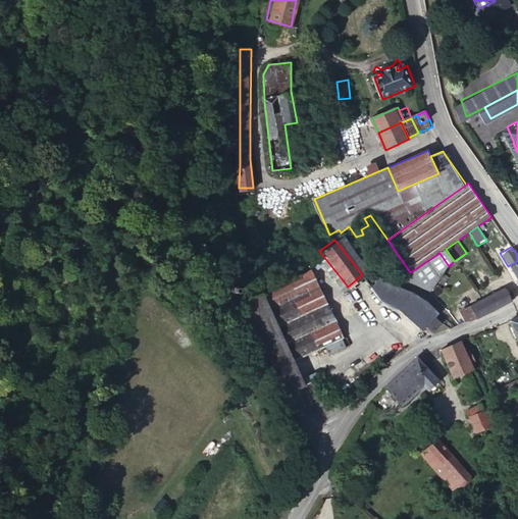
[(319,251),(316,256),(344,290),(348,287),(319,251)]
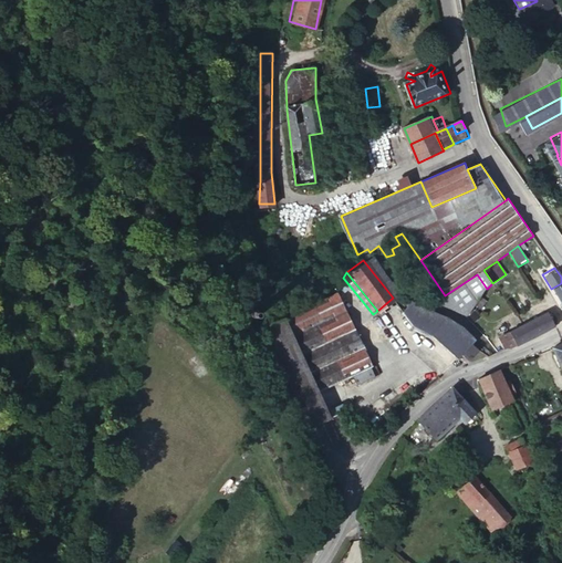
[(457,312),(459,314),(468,306),(480,294),(487,289),(477,274),(445,295),(436,302),(440,303),(447,306),(451,309),(457,312)]
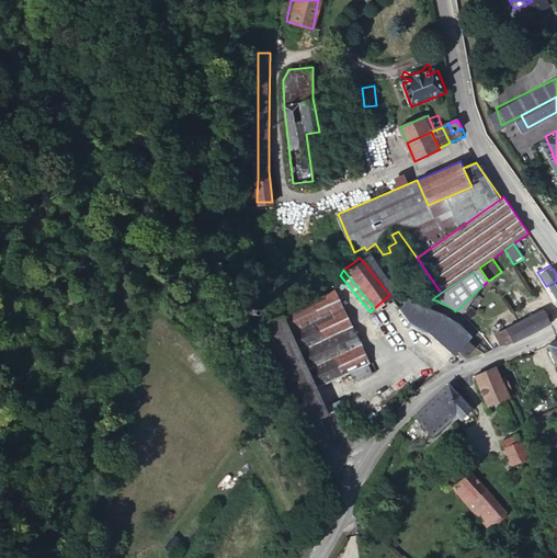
[(338,280),(288,307),(325,375),(357,357),(362,365),(383,354),(377,344),(375,346),(338,280)]
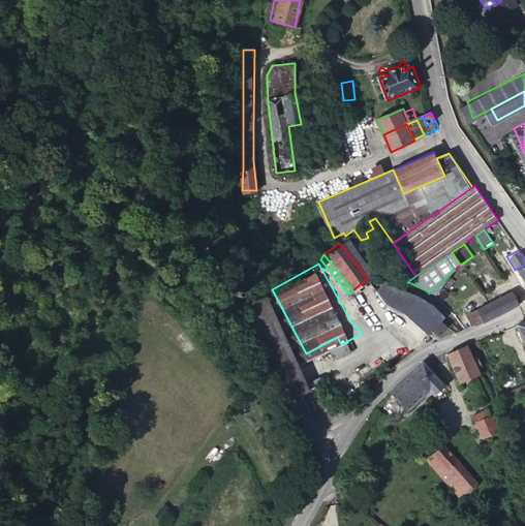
[(524,265),(515,270),(514,271),(523,288),(524,287),(524,265)]
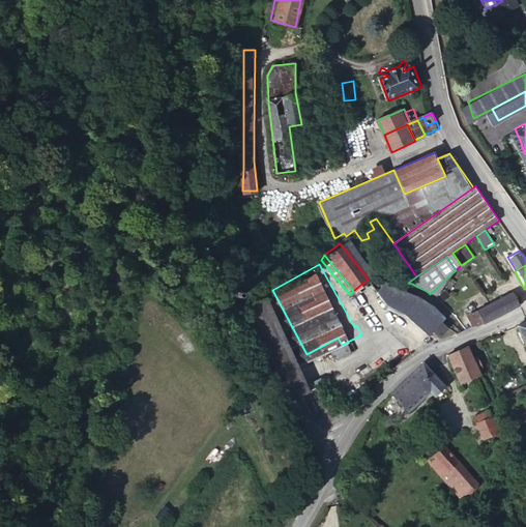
[(377,274),(374,273),(368,279),(374,287),(383,280),(377,274)]
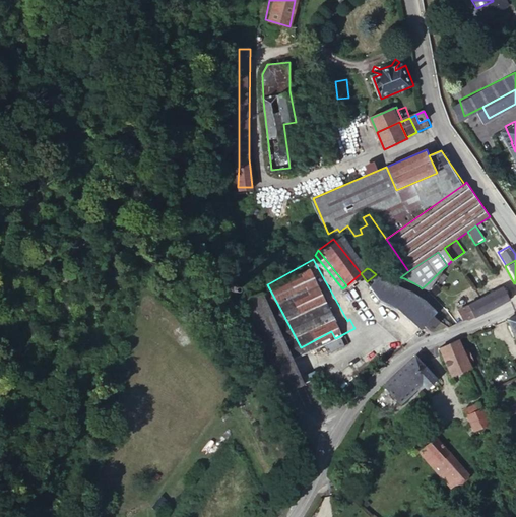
[(379,297),(395,284),(386,279),(382,278),(378,275),(369,283),(379,297)]
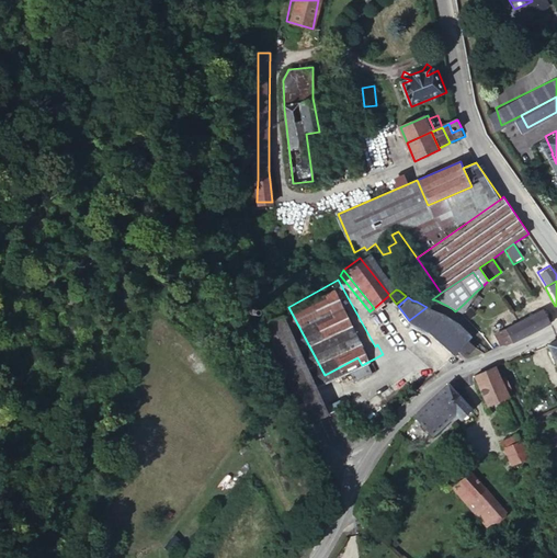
[(269,311),(270,309),(269,306),(268,304),(265,303),(263,302),(260,302),(258,303),(256,305),(256,307),(256,310),(257,312),(258,315),(260,316),(263,316),(265,315),(268,314),(269,311)]
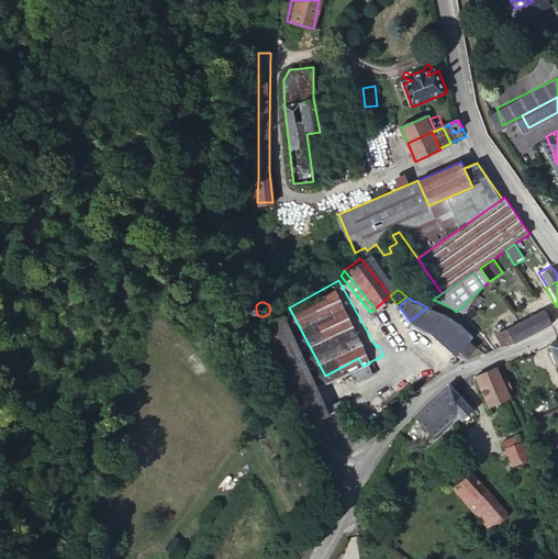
[(469,306),(462,311),(467,316),(473,311),(469,306)]
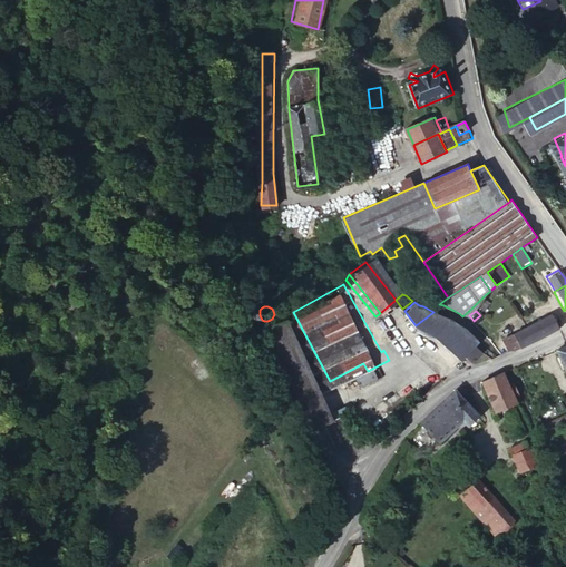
[(293,312),(267,326),(319,419),(342,406),(340,400),(330,381),(293,312)]
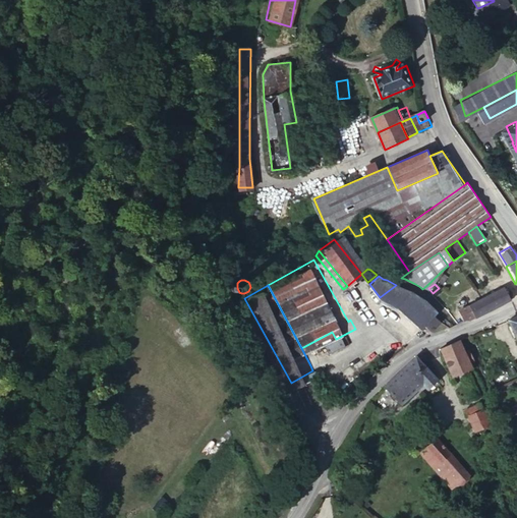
[(417,331),(422,326),(427,322),(435,315),(438,313),(434,307),(427,300),(423,296),(417,294),(412,292),(403,288),(396,285),(380,297),(381,299),(398,306),(417,331)]
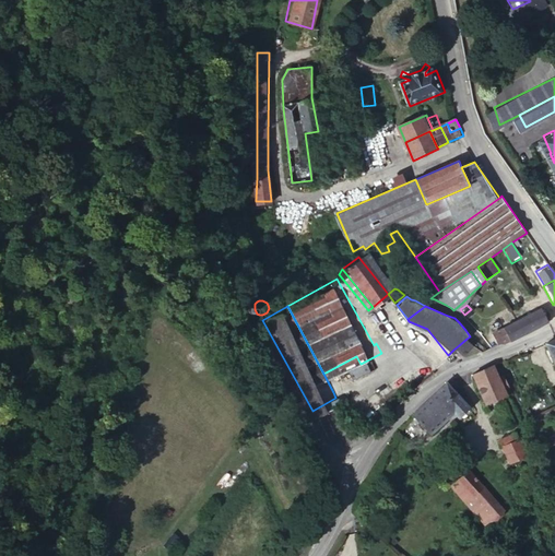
[(517,321),(522,334),(532,329),(547,322),(540,309),(517,321)]
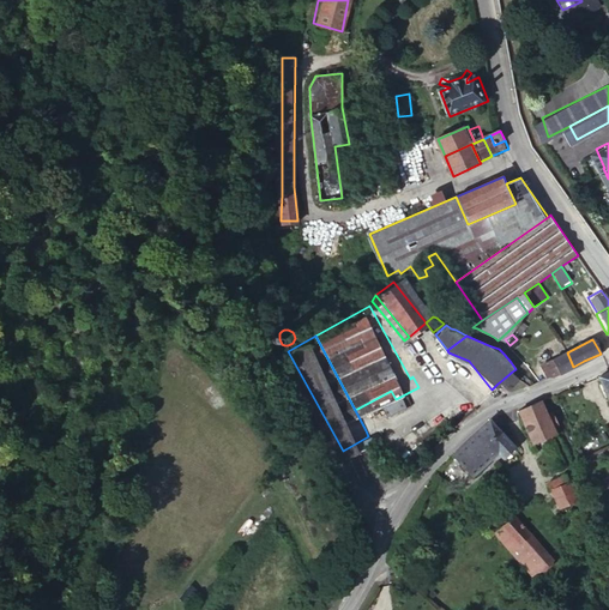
[(549,360),(556,374),(573,367),(567,352),(549,360)]
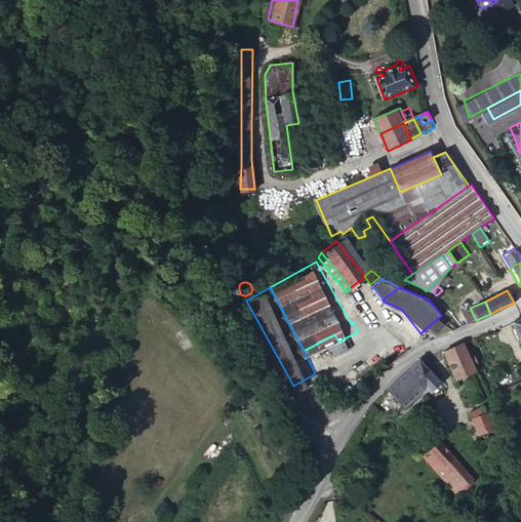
[(475,319),(470,308),(458,312),(463,322),(466,321),(470,322),(475,319)]
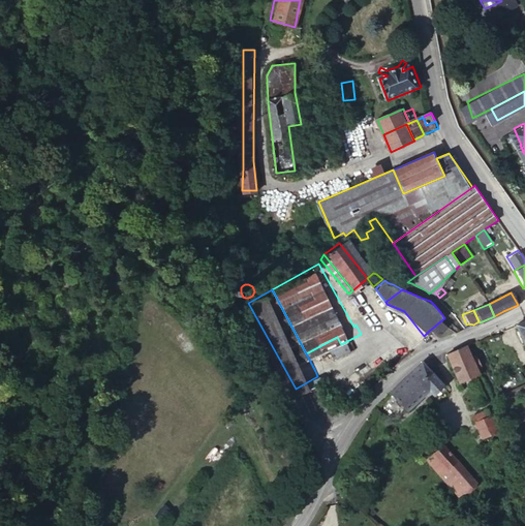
[(524,319),(511,325),(522,351),(524,350),(524,319)]
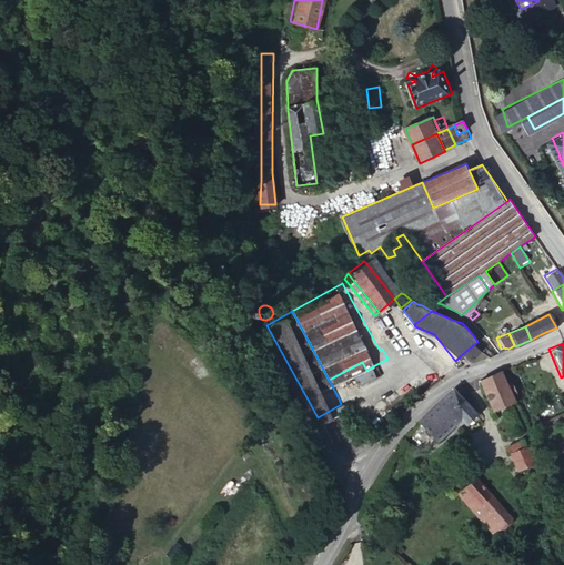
[(474,344),(466,351),(472,359),(480,352),(474,344)]
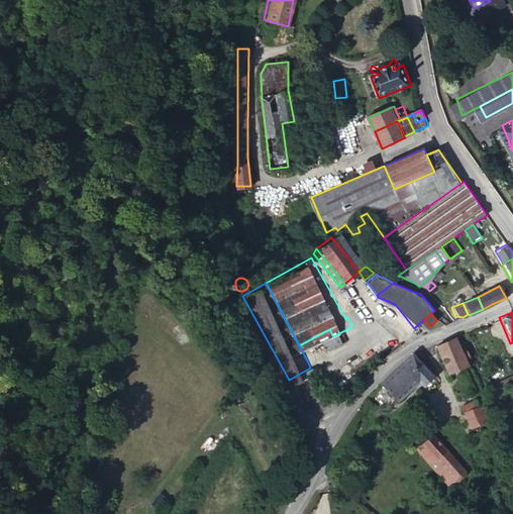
[(487,330),(480,333),(483,340),(490,338),(487,330)]
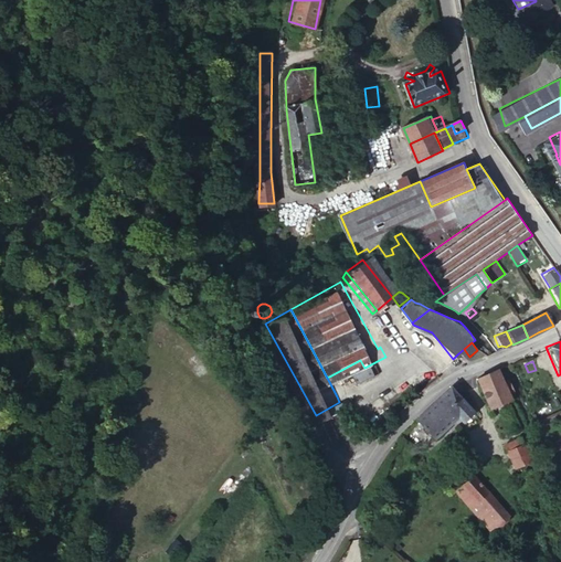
[(474,377),(477,381),(491,407),(511,398),(505,388),(510,385),(500,368),(496,372),(493,366),(474,377)]
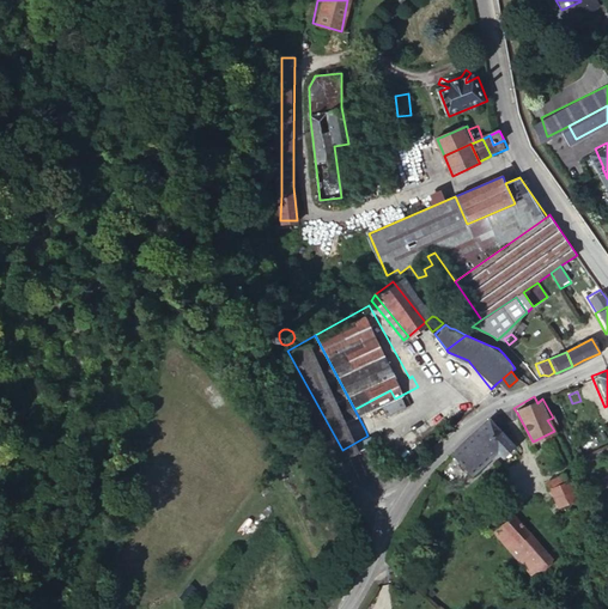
[(381,421),(365,430),(368,436),(384,428),(381,421)]
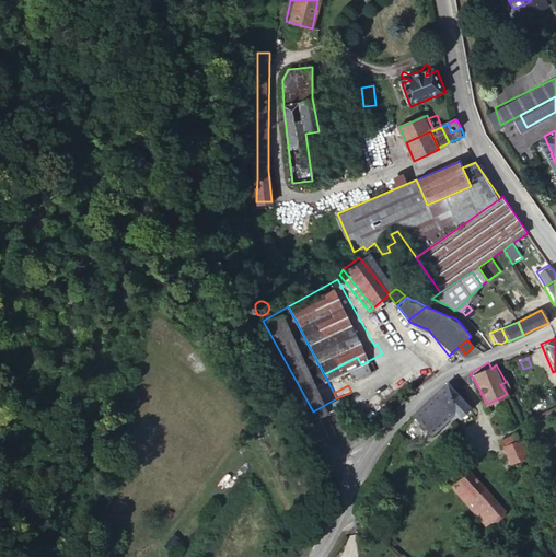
[(414,424),(409,428),(428,445),(451,416),(458,422),(468,409),(441,387),(412,422),(414,424)]
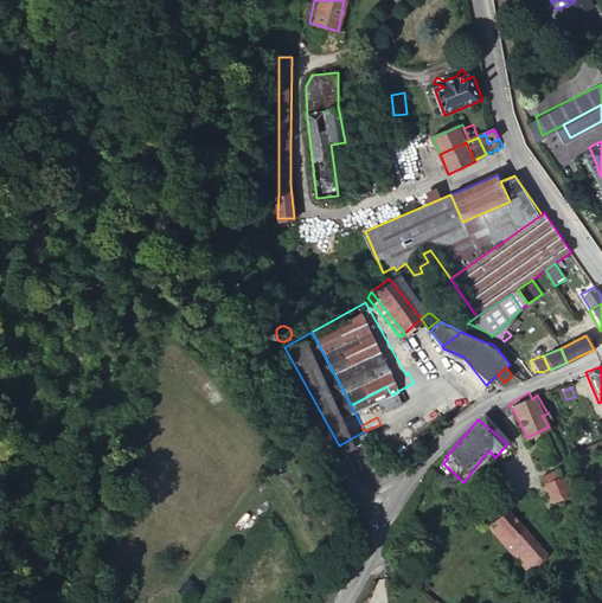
[(545,468),(548,476),(563,470),(561,462),(545,468)]
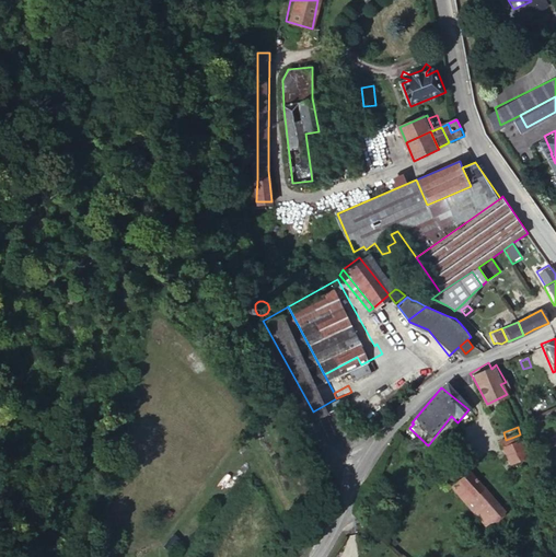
[(520,434),(506,440),(511,455),(525,452),(520,434)]
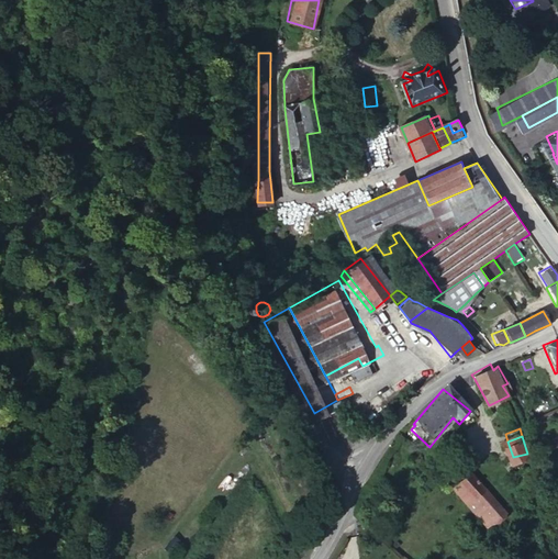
[(449,476),(481,513),(500,498),(468,459),(449,476)]
